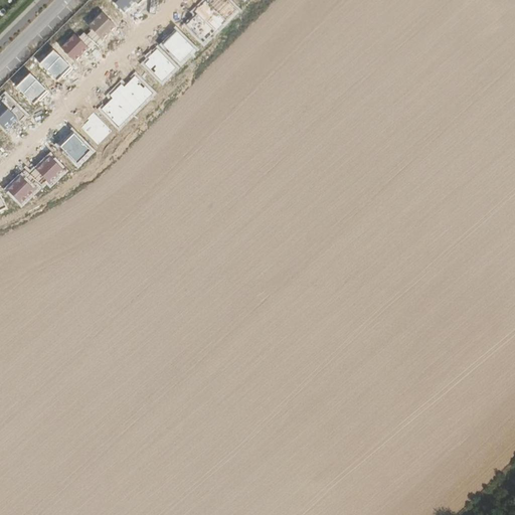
[(108,0),(124,16),(140,0),(108,0)]
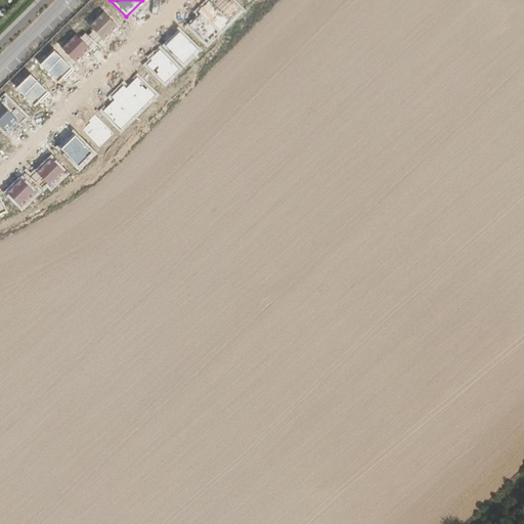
[(233,0),(211,0),(187,25),(208,46),(245,10),(233,0)]
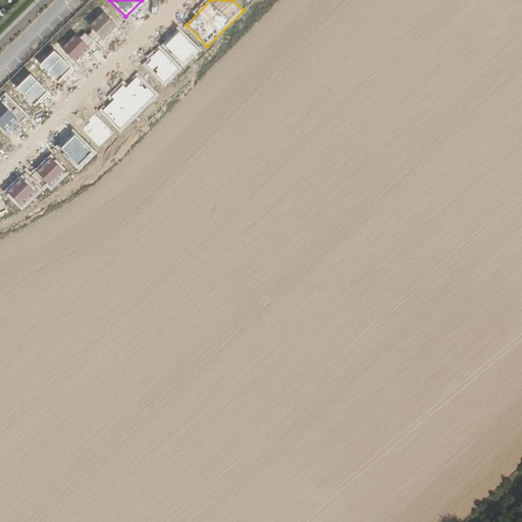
[(75,35),(61,49),(77,65),(116,27),(101,10),(85,25),(89,30),(79,39),(75,35)]
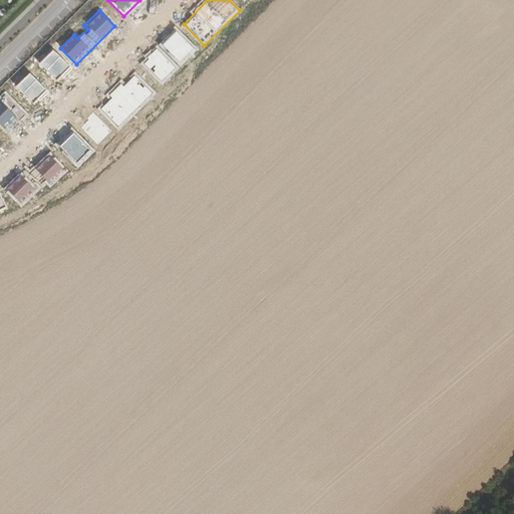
[(195,50),(177,32),(164,45),(181,63),(195,50)]
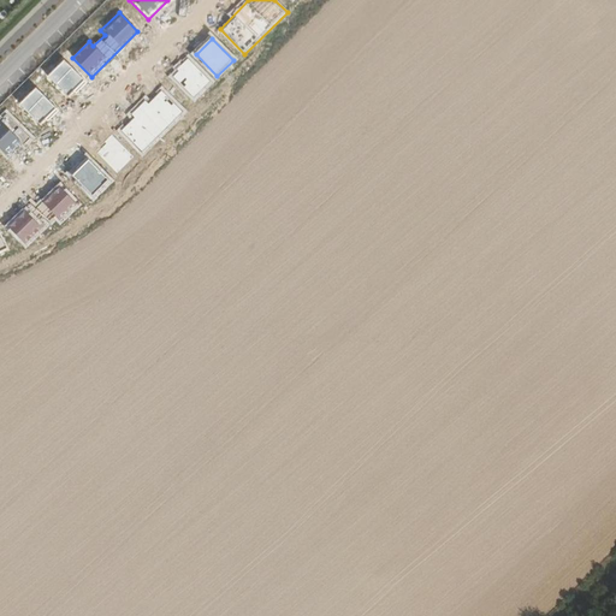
[(86,81),(64,59),(48,75),(70,96),(86,81)]
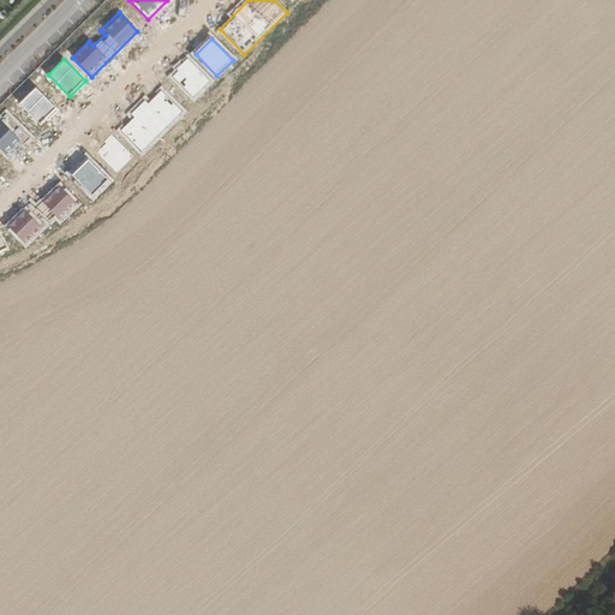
[(209,81),(187,60),(172,76),(193,97),(209,81)]
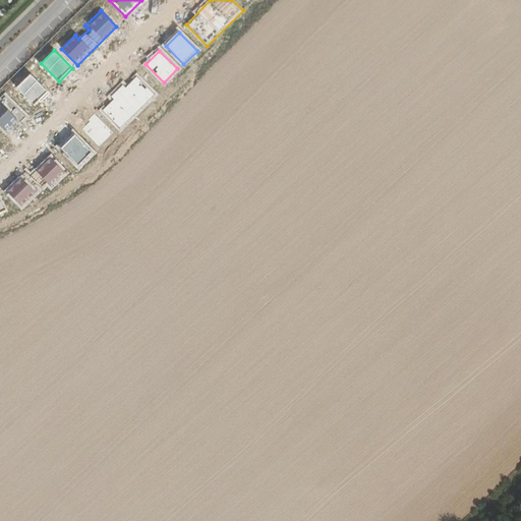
[(135,72),(100,108),(120,129),(157,94),(135,72)]
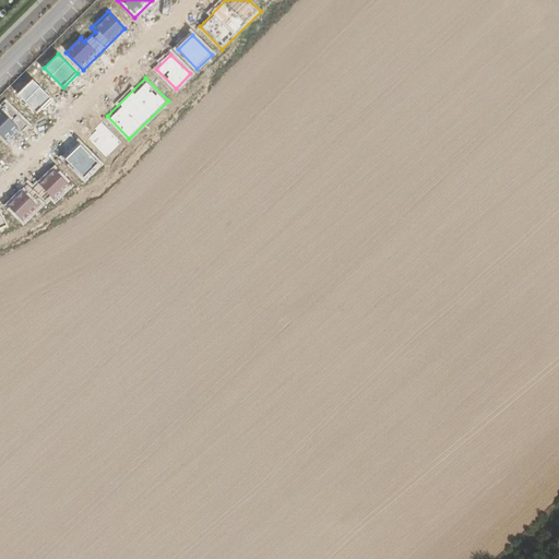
[(51,98),(32,80),(18,94),(37,114),(51,98)]
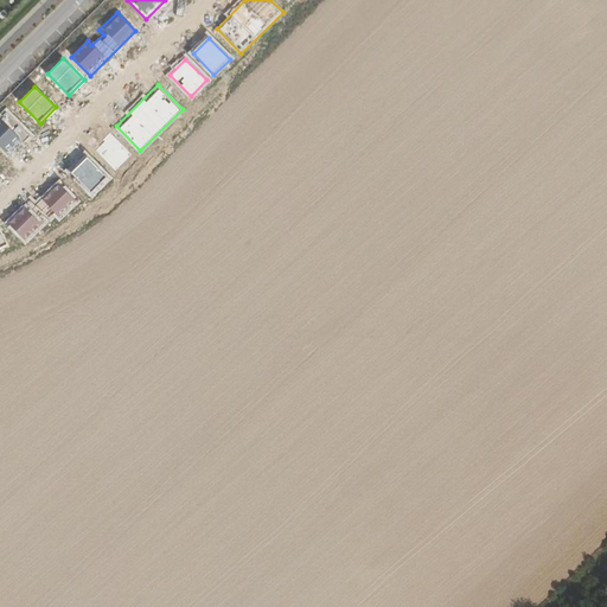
[(24,138),(2,116),(0,119),(0,145),(8,153),(24,138)]
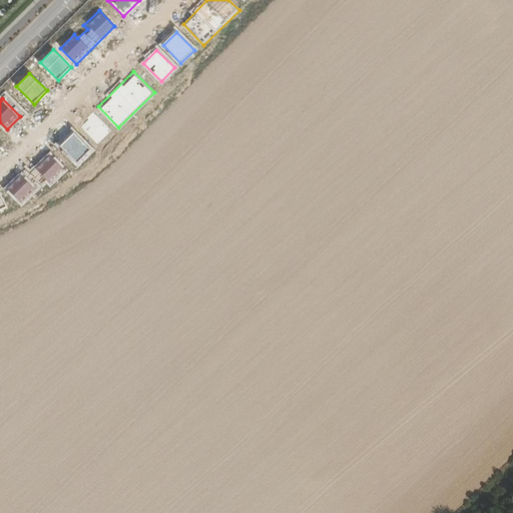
[(110,130),(92,113),(79,127),(98,144),(110,130)]
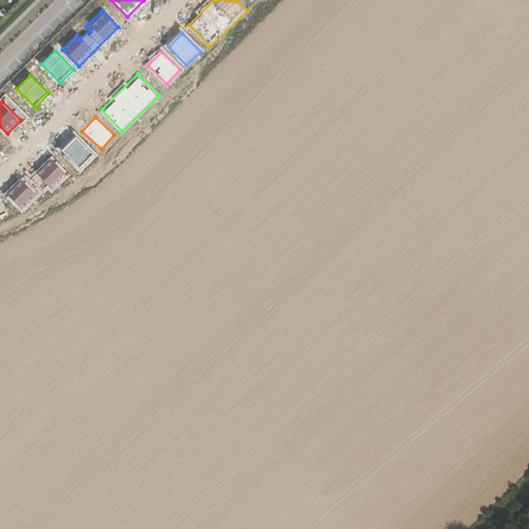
[(94,155),(74,137),(61,151),(81,169),(94,155)]
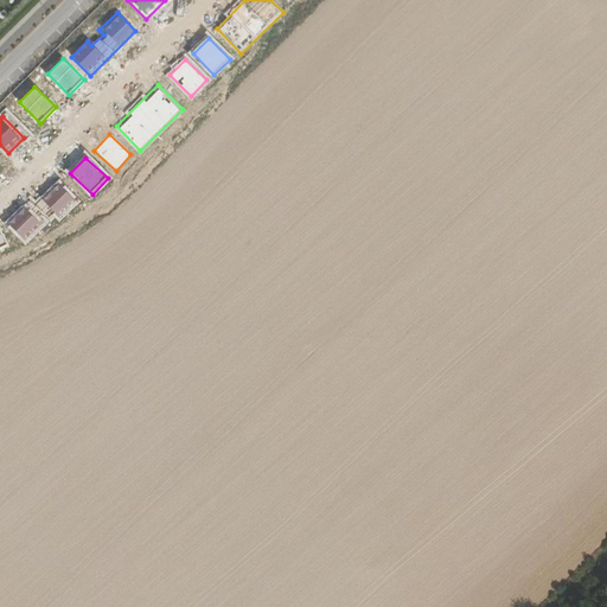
[(78,203),(57,183),(42,198),(63,219),(78,203)]
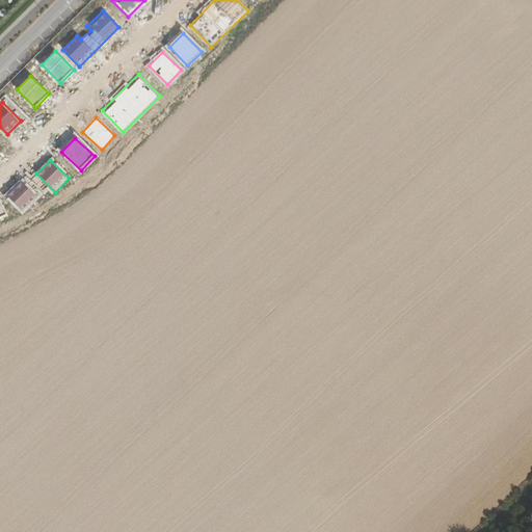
[(40,196),(21,179),(7,192),(26,211),(40,196)]
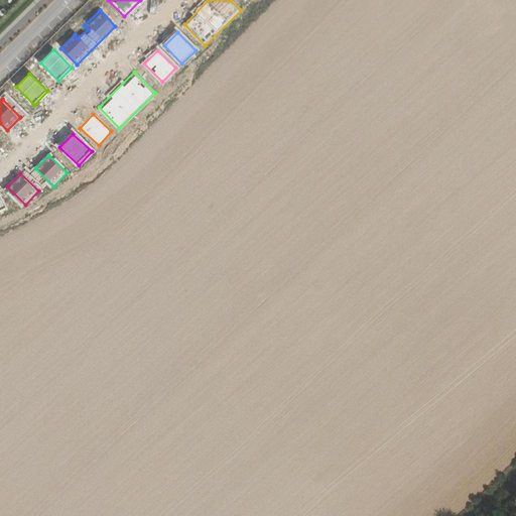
All buildings are outlined.
